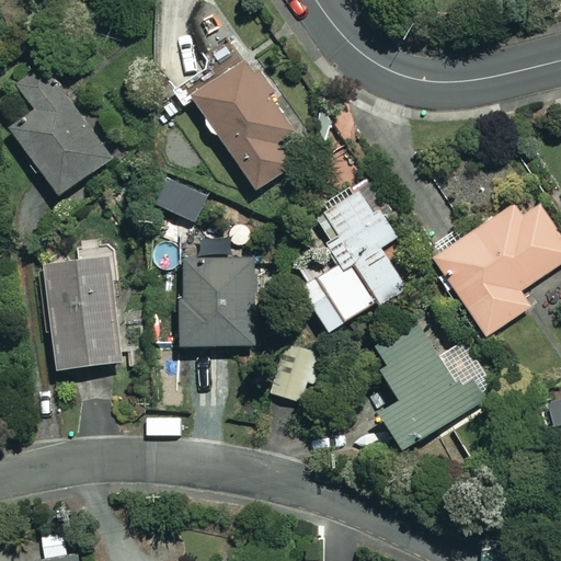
[(296,130),(244,56),(190,95),(256,190),(290,165),(276,145),(296,130)]
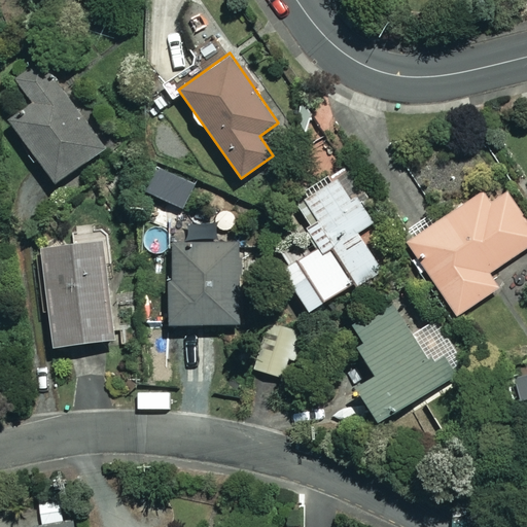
[(15,79),(32,104),(10,119),(55,183),(107,147),(62,82),(57,86),(40,63),(15,79)]
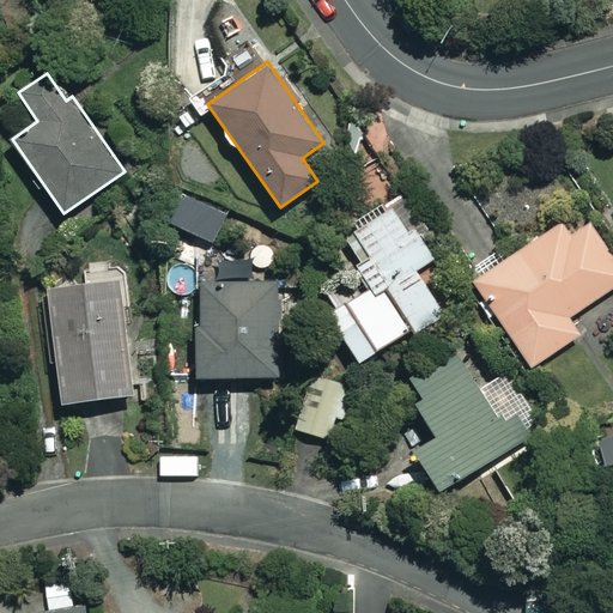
[(435,258),(402,201),(343,237),(372,287),(328,314),(357,362),(442,313),(416,268),(435,258)]
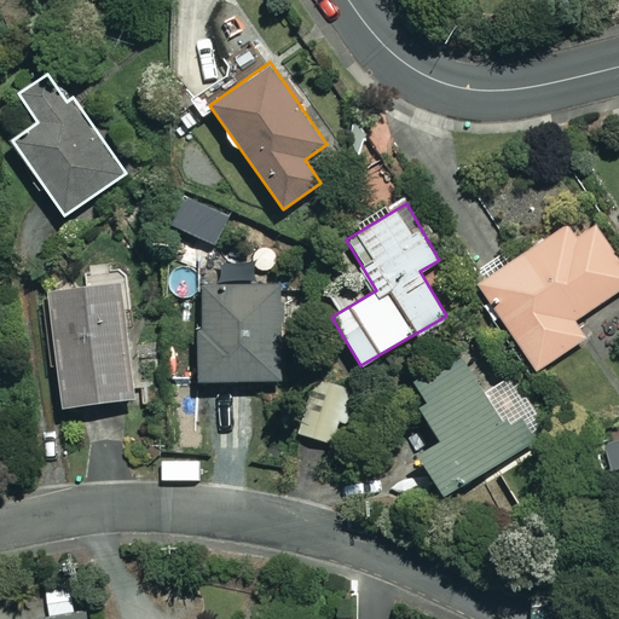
[(618,288),(618,261),(594,224),(573,237),(566,225),(478,282),(534,370),(584,337),(572,319),(618,288)]
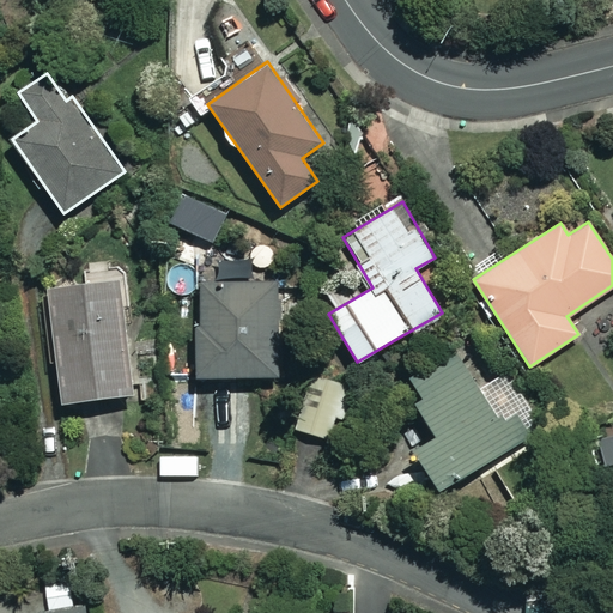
[(132,395),(120,280),(49,287),(60,402),(132,395)]
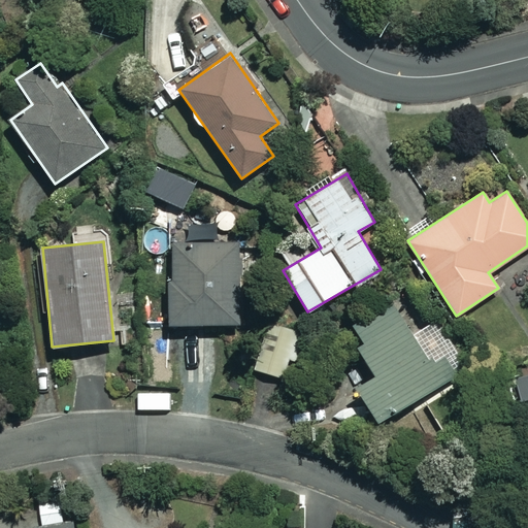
[(243,242),(169,242),(169,325),(242,325),(243,242)]
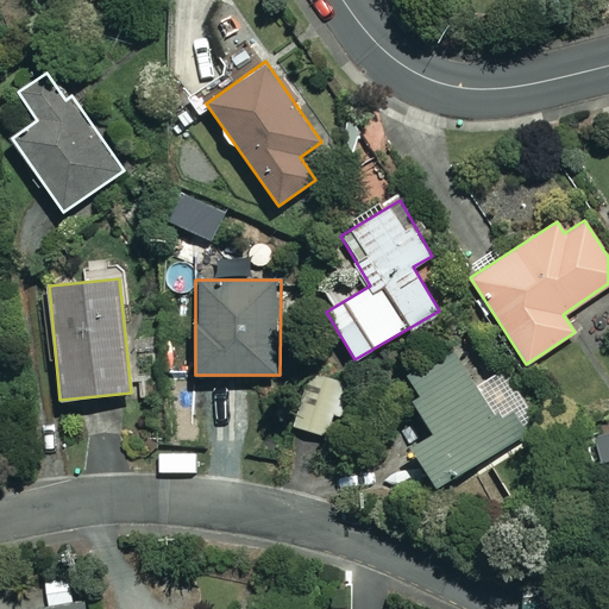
[(464,343),(407,375),(420,397),(414,401),(433,434),(410,446),(434,487),(539,427),(506,369),(485,381),(464,343)]
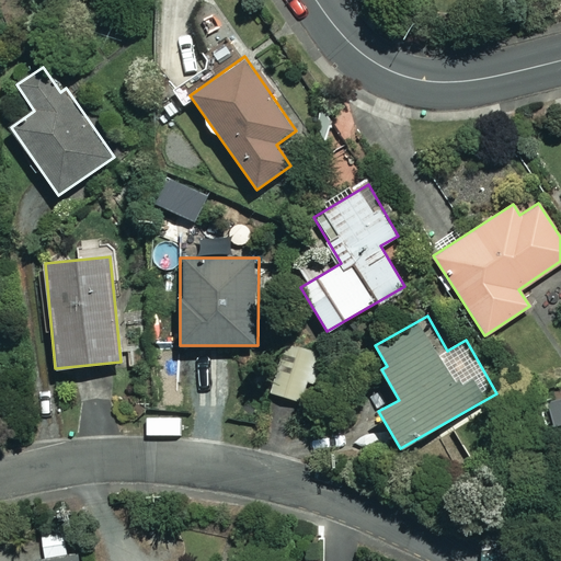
[(315,365),(282,354),(270,392),(302,403),(315,365)]
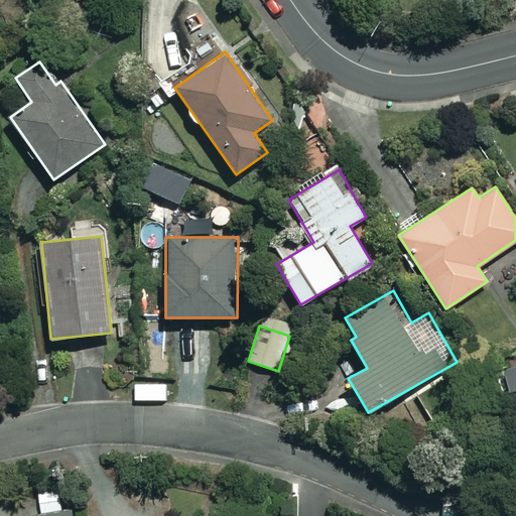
[(515,390),(515,367),(502,371),(508,392),(515,390)]
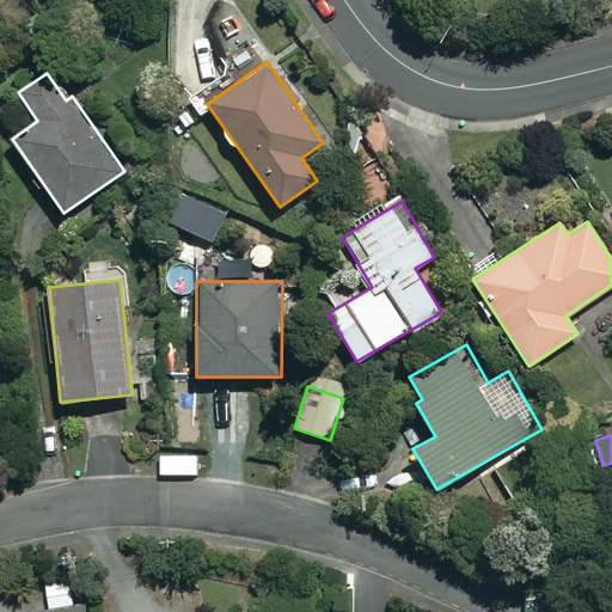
[(43,583),(47,611),(87,611),(87,607),(77,609),(73,580),(43,583)]
